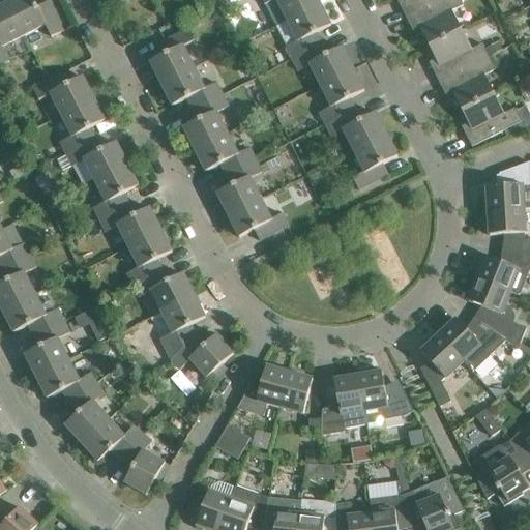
[(33,0),(15,0),(7,3),(25,36),(46,26),(52,37),(63,31),(48,2),(37,7),(33,0)]
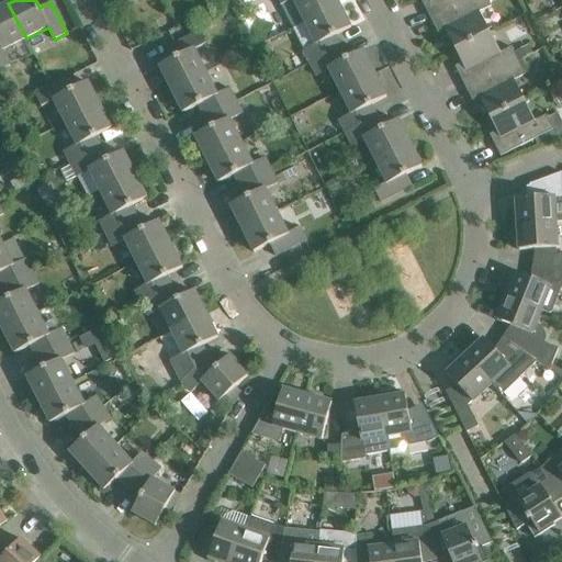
[(292,0),(304,22),(339,4),(336,0),(277,0),(280,7),(292,0)]
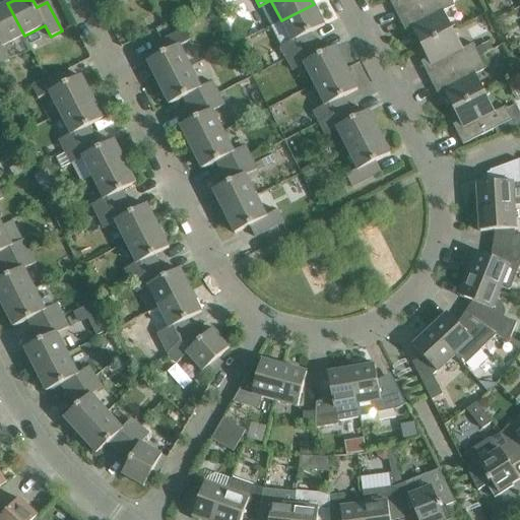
[(389,0),(398,18),(434,0),(389,0)]
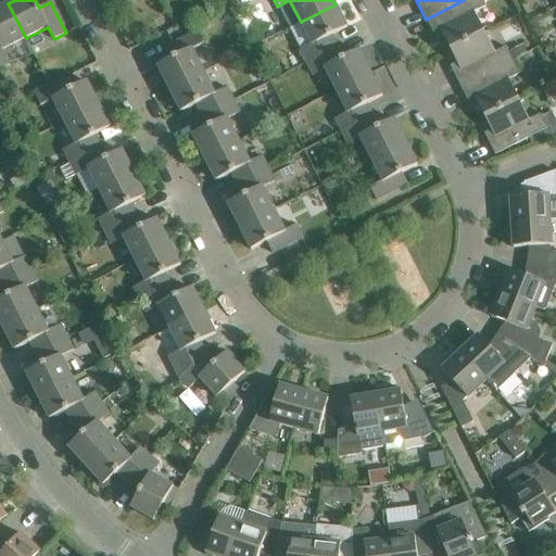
[(443,36),(450,49),(484,33),(474,12),(485,7),(482,0),(464,0),(426,20),(437,40),(443,36)]
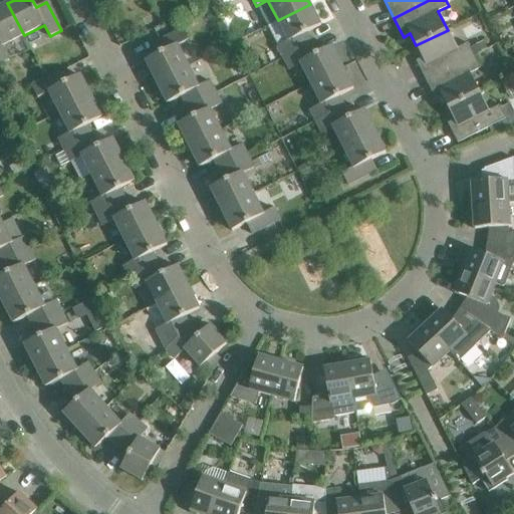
[(0,61),(9,57),(3,45),(24,35),(7,3),(0,7),(0,61)]
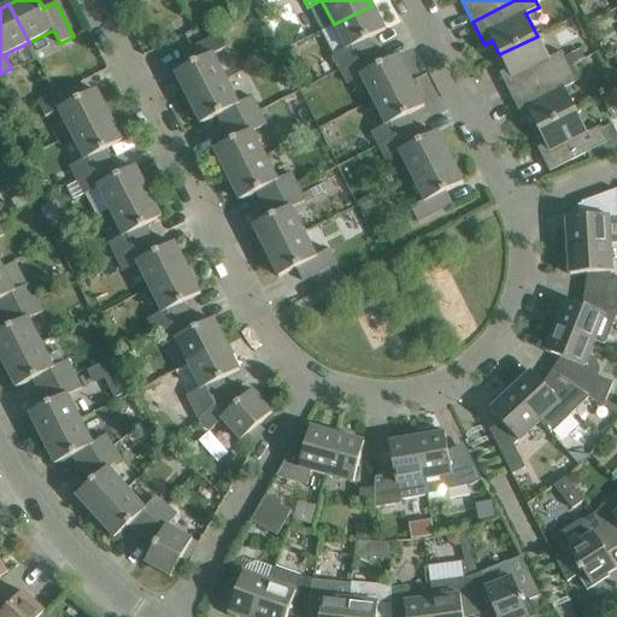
[(322,30),(321,31),(340,70),(375,52),(368,39),(386,30),(372,5),(334,24),(322,30)]
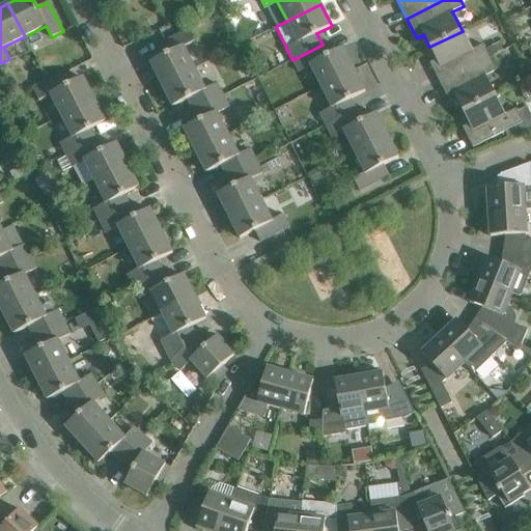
[(162,85),(194,68),(184,48),(195,42),(189,29),(160,45),(165,56),(150,63),(162,85)]
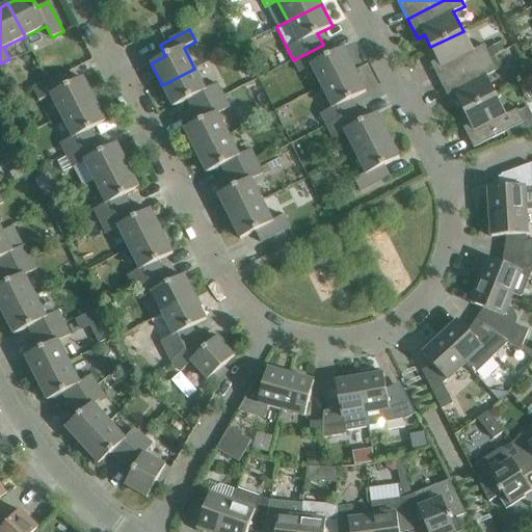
[(473,50),(463,31),(430,47),(437,60),(430,63),(441,83),(490,57),(484,45),(473,50)]
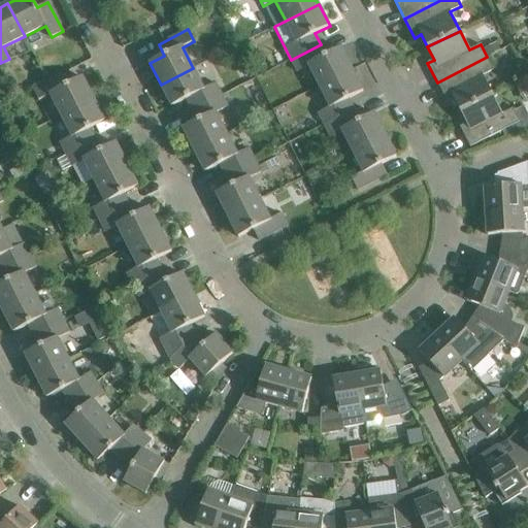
[(319,86),(352,69),(340,47),(326,56),(321,44),(291,60),(297,71),(308,65),(319,86)]
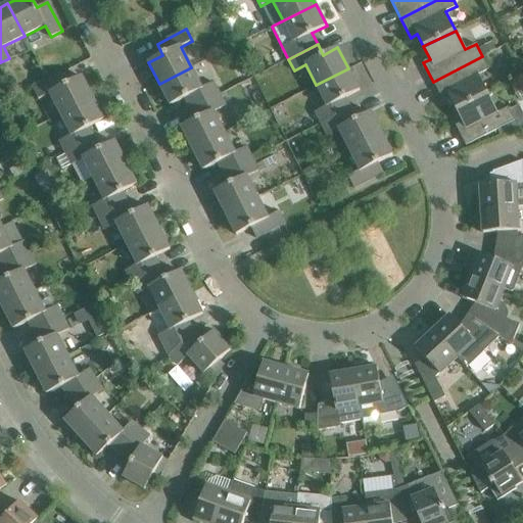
[(456,110),(487,94),(478,75),(489,69),(482,56),(433,82),(442,101),(449,97),(456,110)]
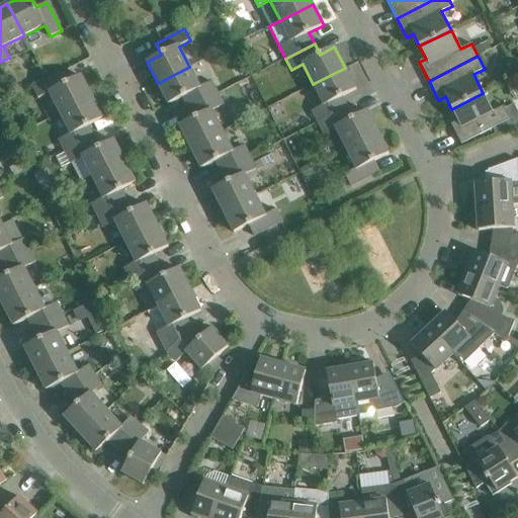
[(183,97),(188,107),(218,93),(211,81),(200,87),(189,67),(158,83),(168,104),(183,97)]
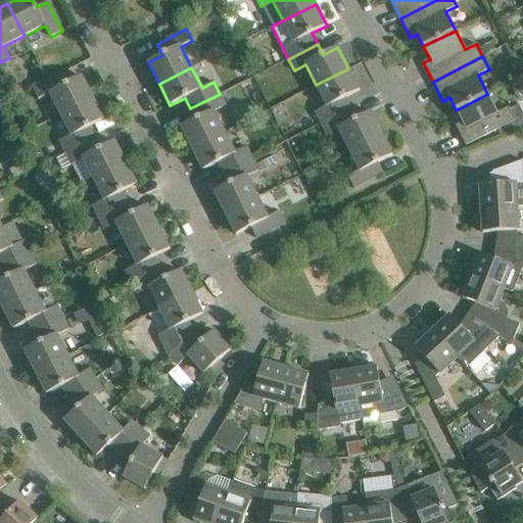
[(360,90),(348,68),(316,85),(327,106),(315,111),(321,124),(350,108),(345,98),(360,90)]
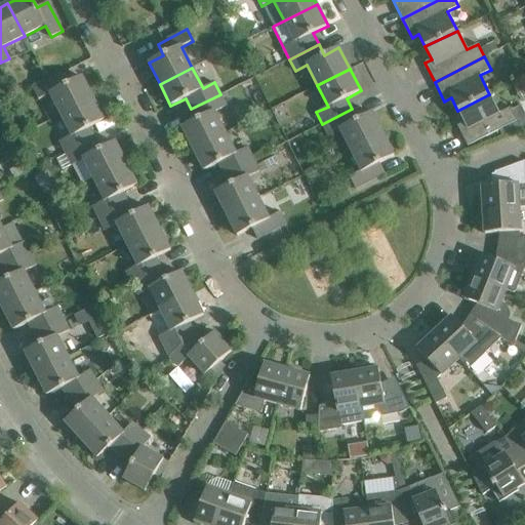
[(62,74),(47,81),(33,88),(39,101),(50,94),(61,115),(93,98),(82,77),(68,84),(62,74)]
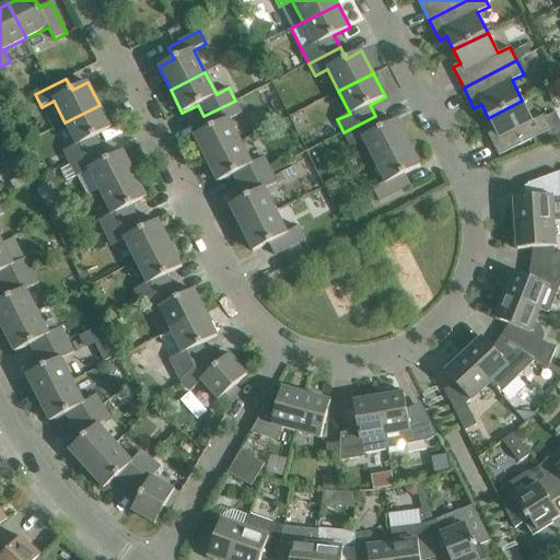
[(210,128),(194,136),(206,159),(241,141),(229,119),(242,113),(235,101),(203,116),(210,128)]
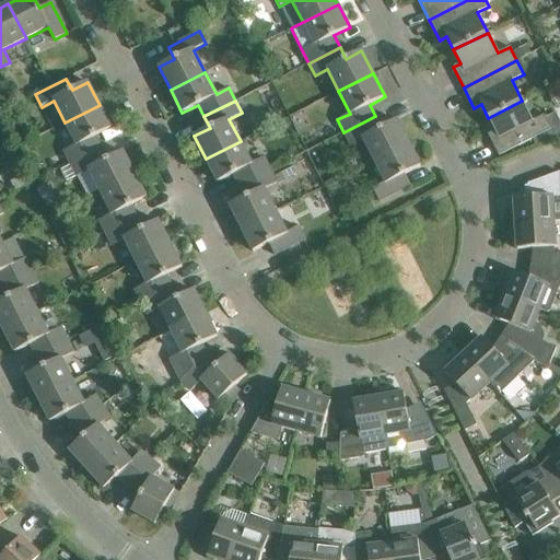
[(488,135),(499,155),(551,129),(544,115),(533,120),(522,101),(488,118),(494,131),(488,135)]
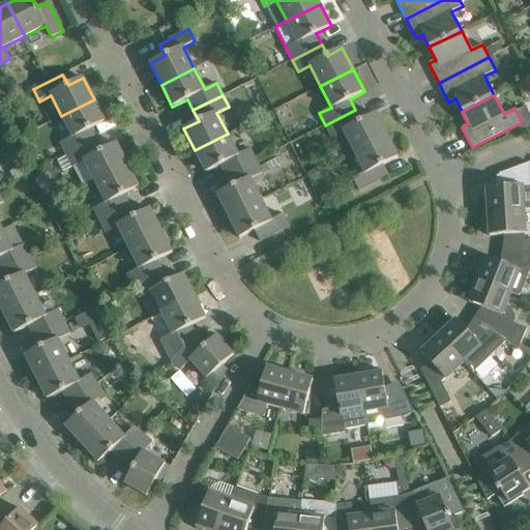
[(106,121),(94,99),(61,116),(72,137),(60,143),(66,155),(96,140),(90,128),(106,121)]
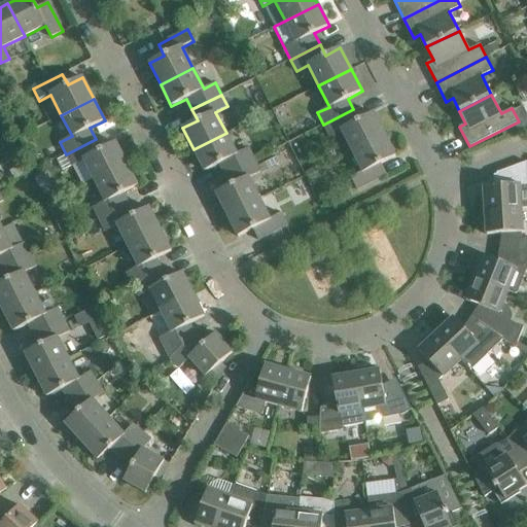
[(353,109),(323,125),(329,136),(342,131),(352,151),(385,135),(374,113),(358,120),(353,109)]
